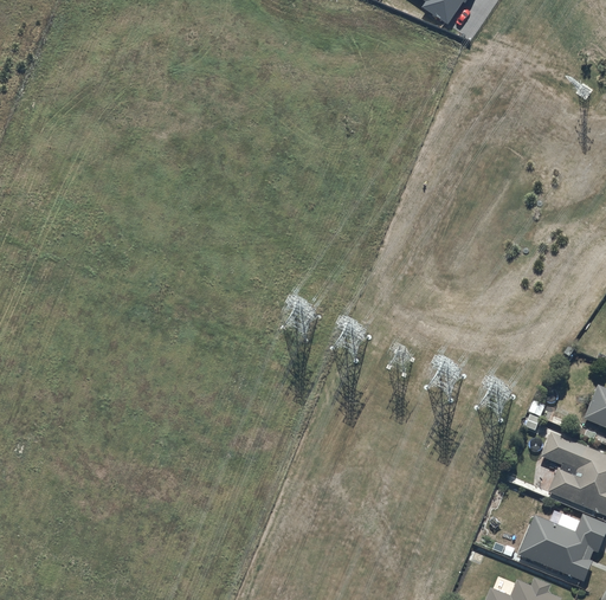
[(423,0),(421,1),(447,19),(459,0),(423,0)]
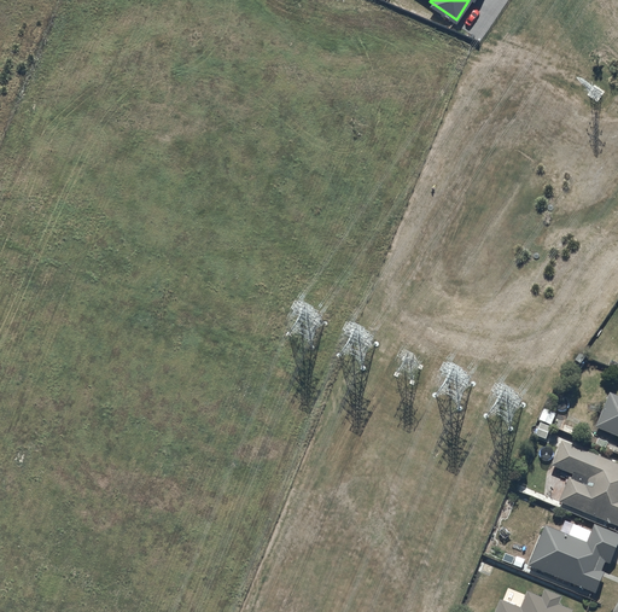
[(617,396),(610,392),(594,426),(617,436),(617,396)]
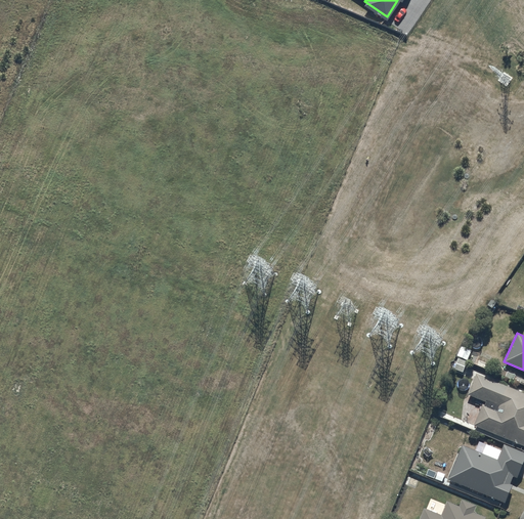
[(523,393),(476,374),(467,395),(482,401),(473,425),(523,445),(523,393)]
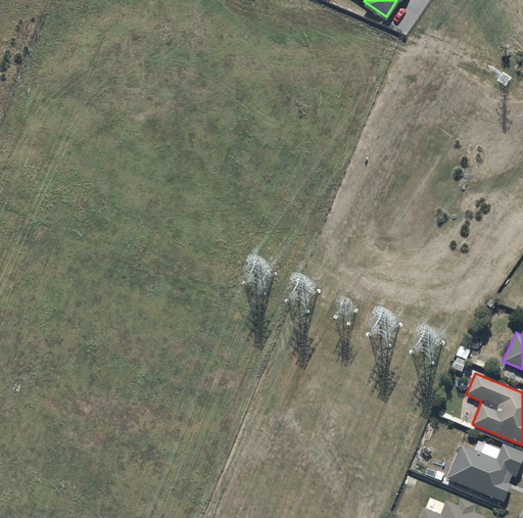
[(474,449),(461,444),(447,479),(504,502),(511,483),(509,482),(511,475),(515,477),(522,457),(522,451),(502,442),(500,449),(477,440),(474,449)]
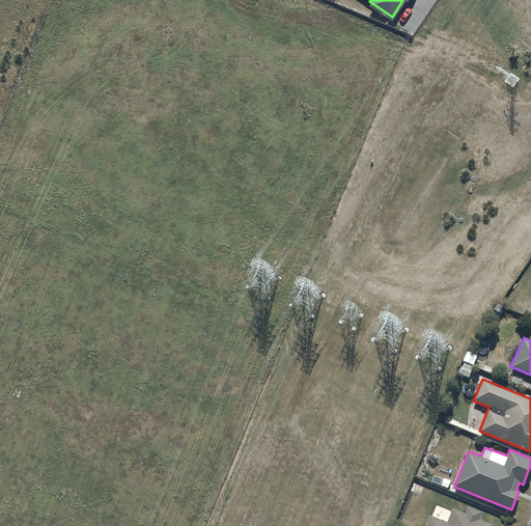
[(447,522),(429,515),(424,525),(491,525),(492,524),(479,519),(482,513),(468,506),(465,513),(452,507),(447,522)]
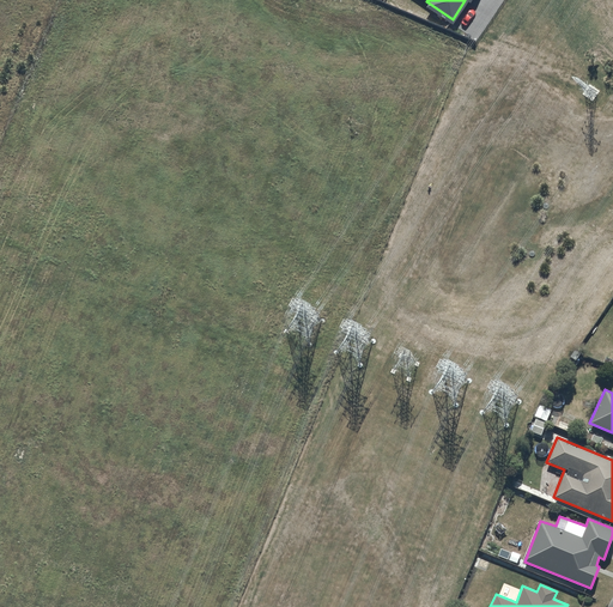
All buildings are outlined.
